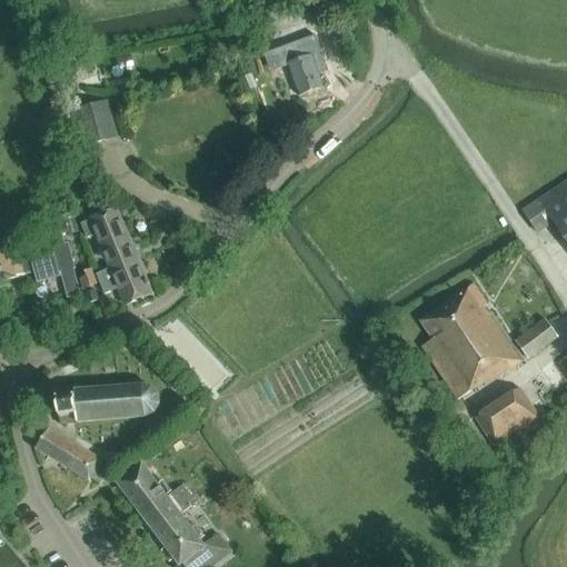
[(330,72),(345,67),(332,30),(317,35),(330,72)]
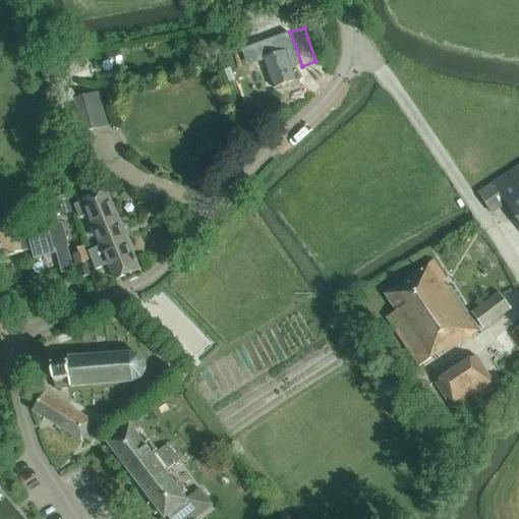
[(283,49),(262,57),(273,85),(295,77),(290,66),(299,63),(292,43),(282,47),(283,49)]
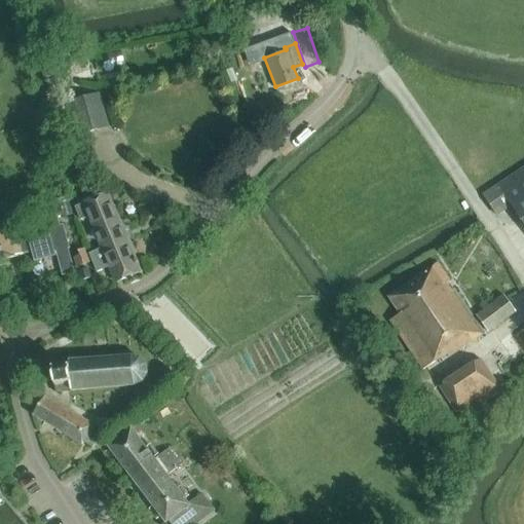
[(78,133),(108,125),(99,90),(68,99),(78,133)]
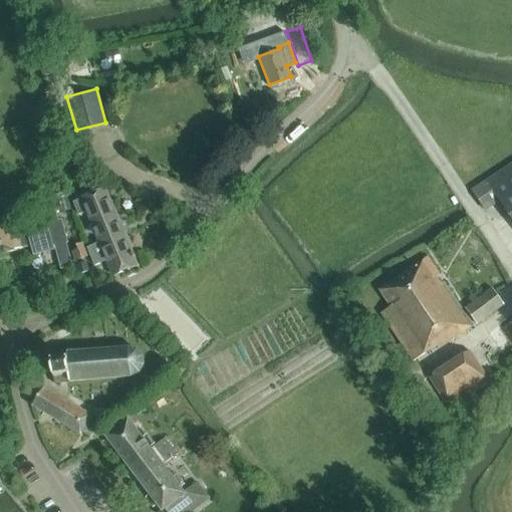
[(511,161),(471,188),(484,208),(499,199),(511,218),(511,161)]
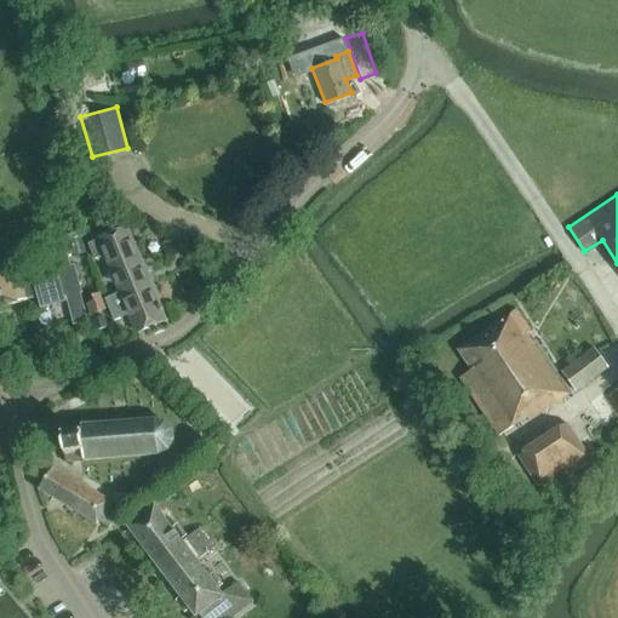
[(119,291),(104,296),(113,319),(127,313),(135,330),(162,318),(125,227),(87,242),(93,257),(104,252),(119,291)]
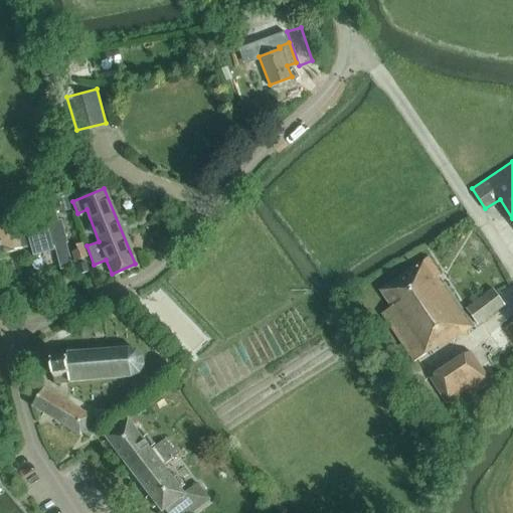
[(13,215),(12,212),(0,215),(0,251),(29,244),(32,253),(52,247),(59,269),(71,265),(65,241),(66,240),(59,217),(56,218),(51,200),(34,204),(38,217),(23,221),(21,213),(13,215)]
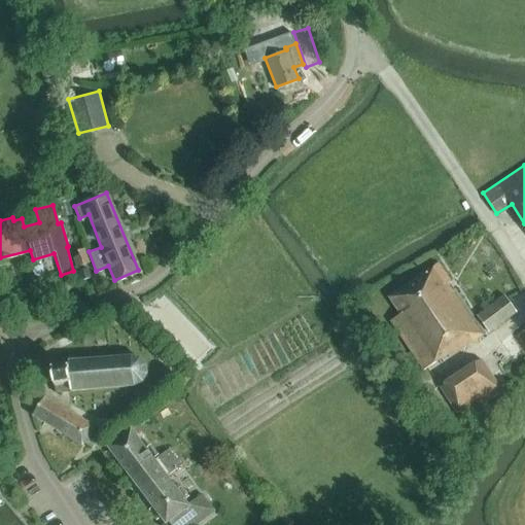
[(399,313),(389,319),(422,369),(445,353),(447,355),(482,331),(452,287),(450,289),(446,282),(449,280),(436,263),(387,295),(399,313)]
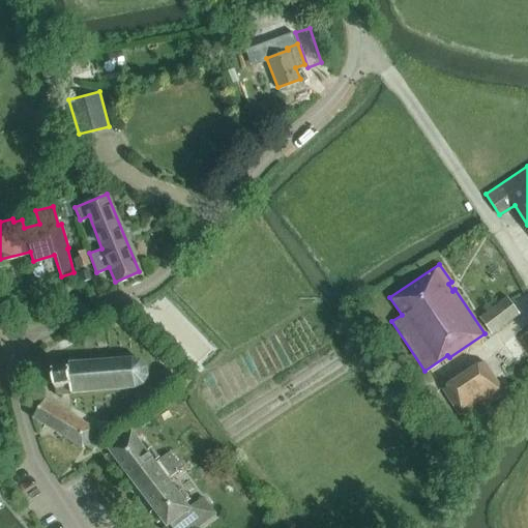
[(87,268),(78,271),(81,281),(89,277),(87,268)]
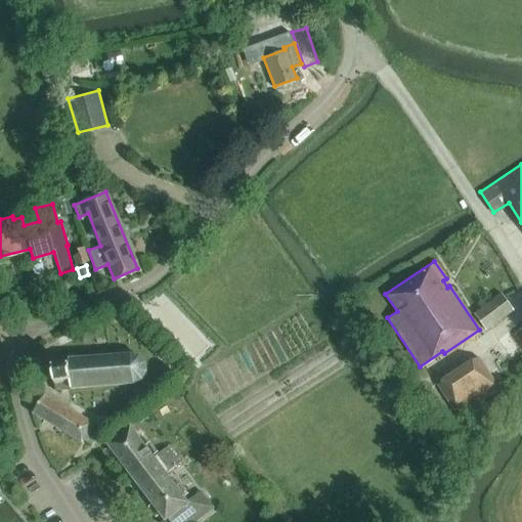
[(485,330),(513,309),(502,291),(473,312),(485,330)]
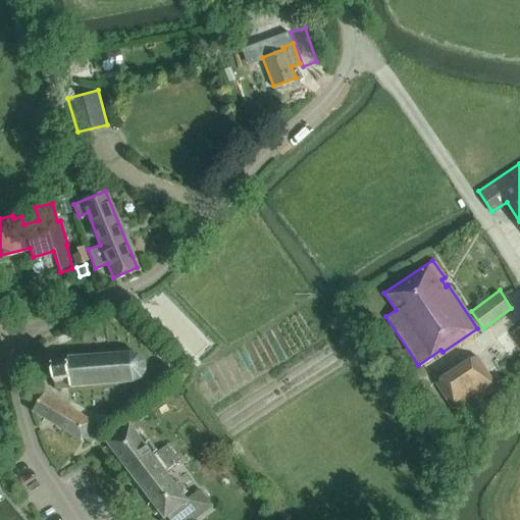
[(137,354),(130,352),(105,353),(85,355),(66,356),(51,357),(52,364),(53,382),(54,387),(67,386),(132,380),(139,377),(140,377),(141,376),(140,376),(144,370),(145,368),(144,368),(144,361),(143,360),(139,354),(137,353),(137,354)]
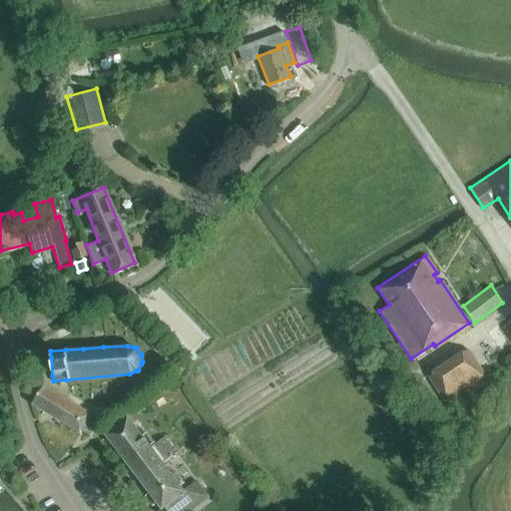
[(448,406),(488,379),(468,348),(427,376),(448,406)]
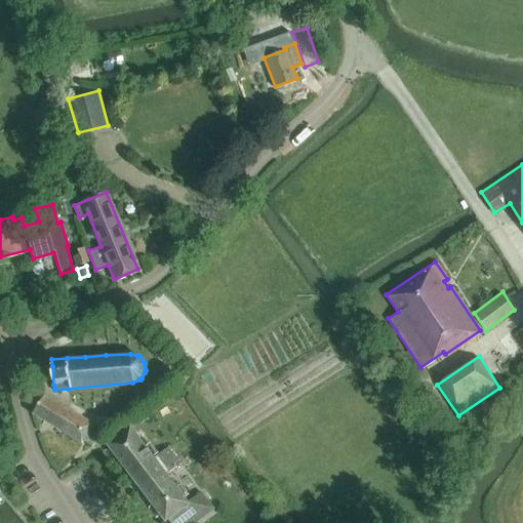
[(91,423),(42,394),(31,412),(80,441),(81,440),(90,444),(99,428),(91,423)]
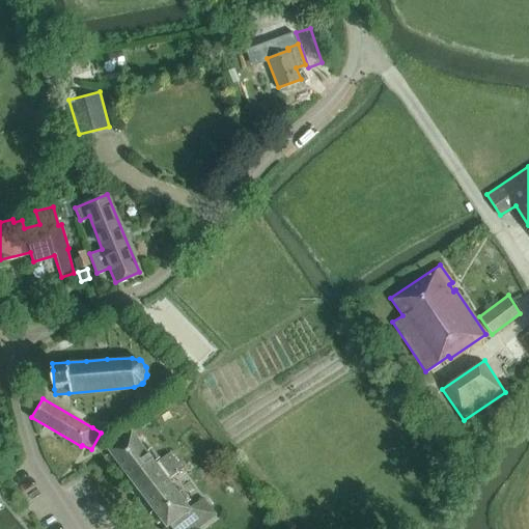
[(167,478),(176,471),(182,468),(168,451),(155,462),(131,430),(107,448),(167,527),(169,525),(172,528),(193,528),(215,512),(201,497),(188,507),(167,478)]
